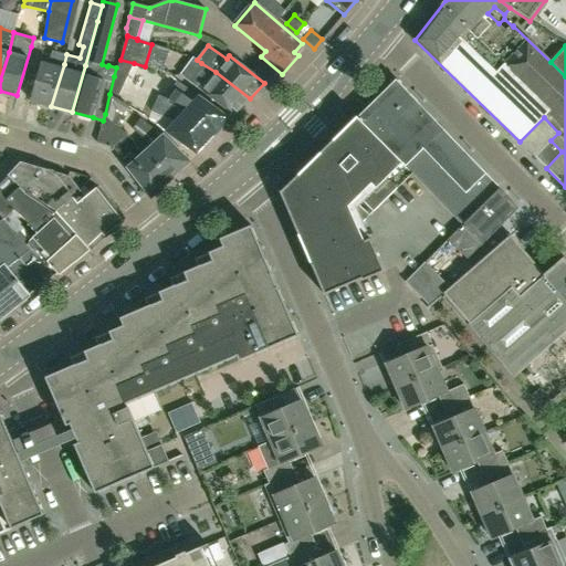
[(31,101),(51,106),(64,64),(66,54),(54,51),(50,64),(42,62),(31,101)]
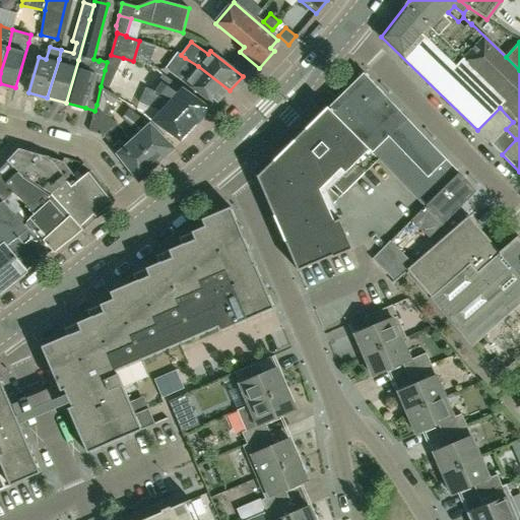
[(107,62),(105,70),(116,74),(123,58),(111,55),(111,56),(107,62)]
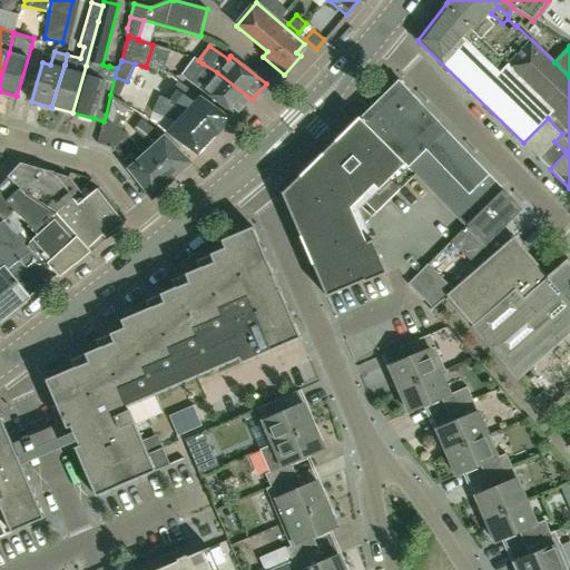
[(182,75),(203,90),(236,116),(252,99),(217,72),(203,64),(216,75),(210,80),(190,65),(182,75)]
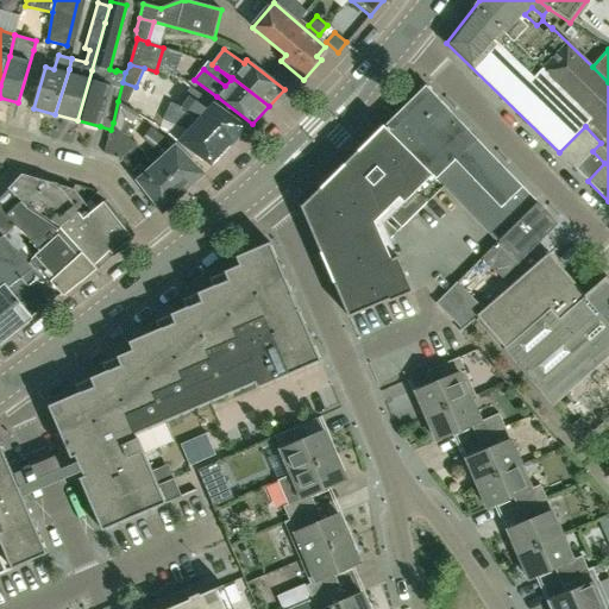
[(123,82),(118,101),(125,106),(136,87),(123,82)]
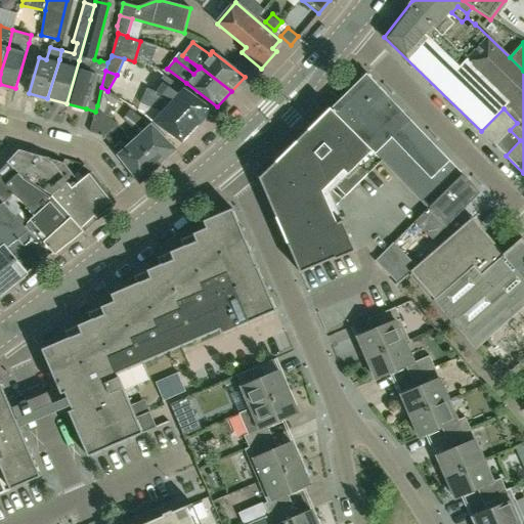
[(428,209),(431,207),(463,175),(366,75),(332,108),(406,186),(406,187),(428,209)]
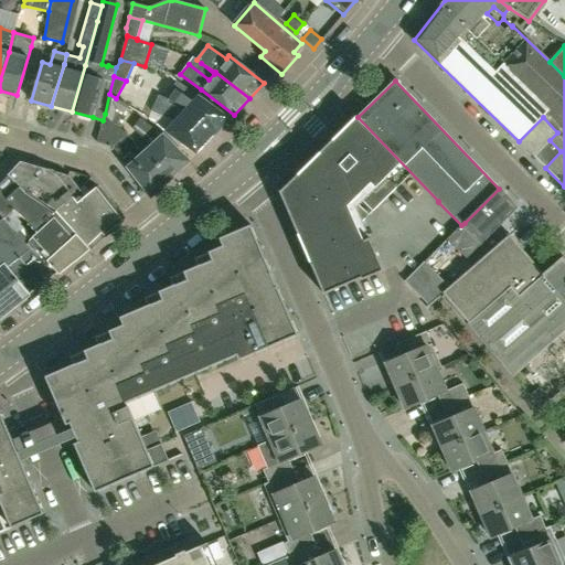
[(176,91),(169,99),(188,107),(214,127),(212,129),(217,134),(230,119),(178,83),(172,88),(176,91)]
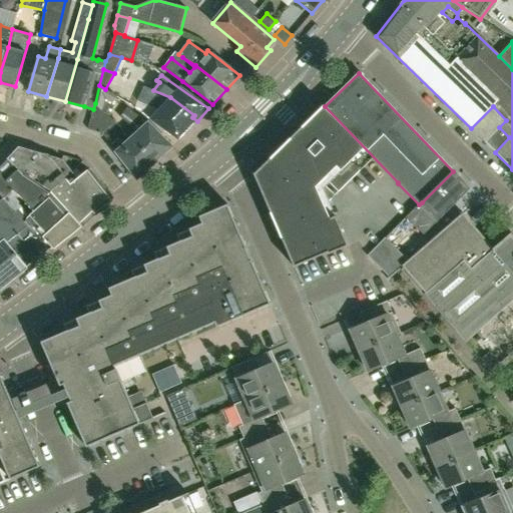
[(105,90),(105,89),(99,85),(95,103),(105,111),(117,96),(113,94),(105,90)]
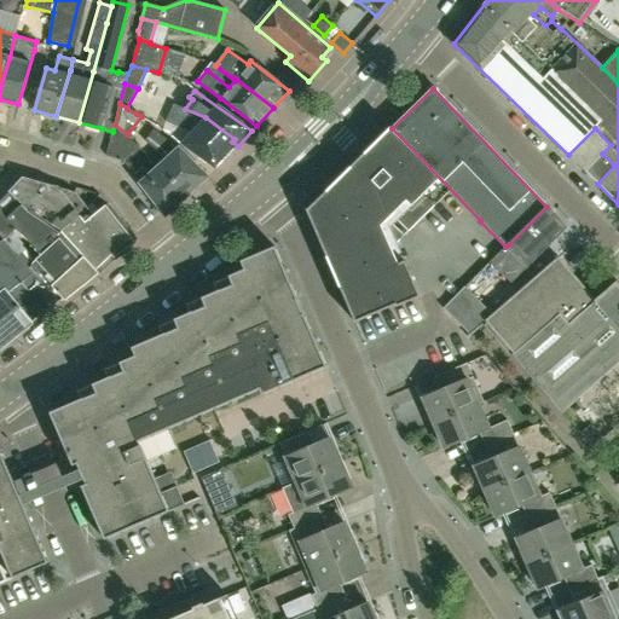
[(206,117),(185,109),(174,105),(167,122),(192,133),(181,145),(217,169),(238,146),(232,142),(235,139),(206,117)]
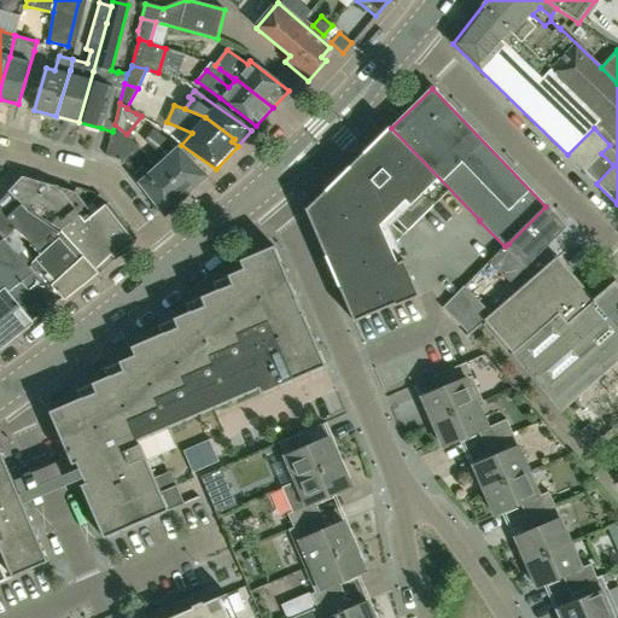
[(112,132),(109,145),(121,159),(124,161),(139,147),(126,135),(127,134),(115,124),(112,132)]
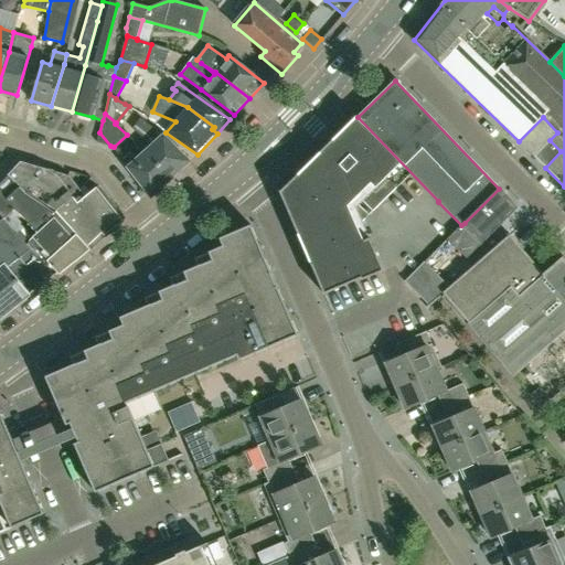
[(383,272),(370,238),(363,241),(358,227),(412,173),(356,117),(332,141),(332,140),(320,152),(297,176),(287,185),(290,189),(288,201),(284,202),(323,295),(361,279),(361,280),(383,272)]
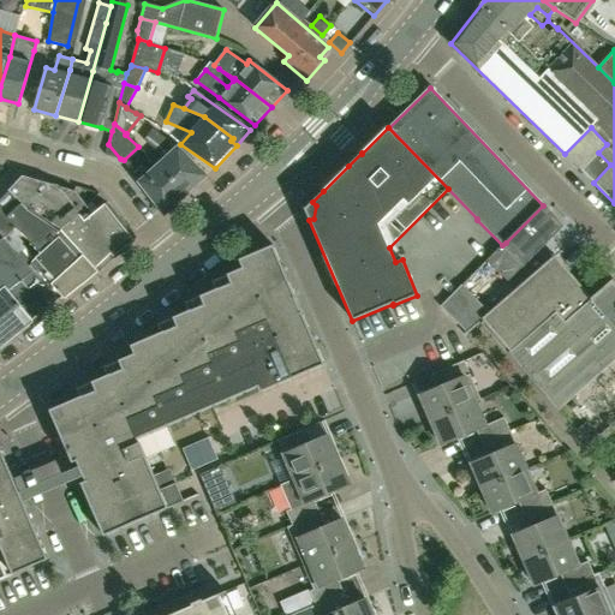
[(565,154),(593,183),(610,165),(598,153),(607,144),(591,127),(565,154)]
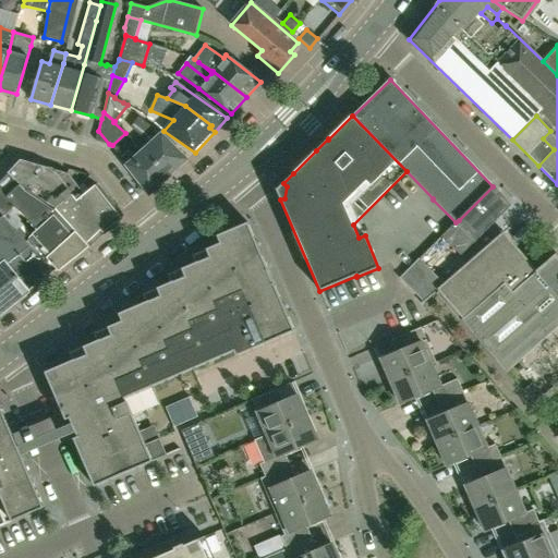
[(152,143),(144,149),(169,176),(187,159),(161,134),(160,134),(138,118),(130,126),(144,138),(147,138),(152,143)]
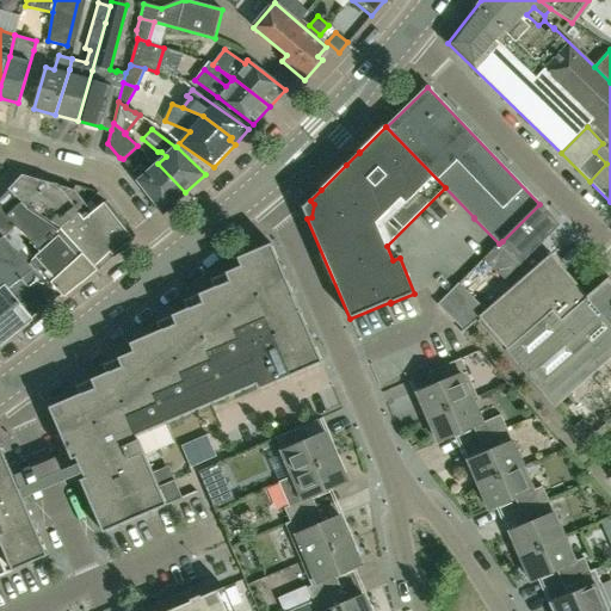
[(106,154),(119,158),(107,143),(105,154),(106,154)]
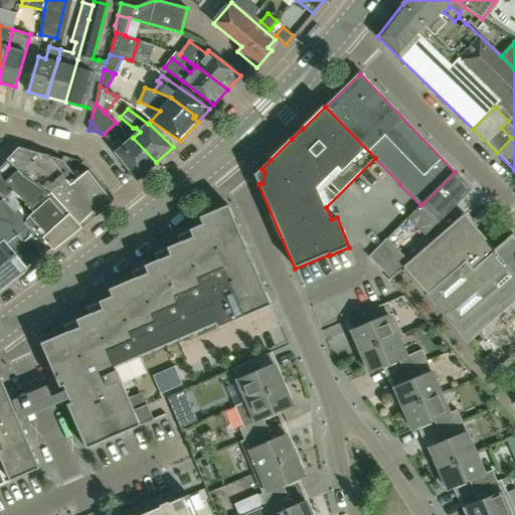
[(133,138),(125,145),(120,139),(112,146),(117,152),(138,178),(156,162),(133,138)]
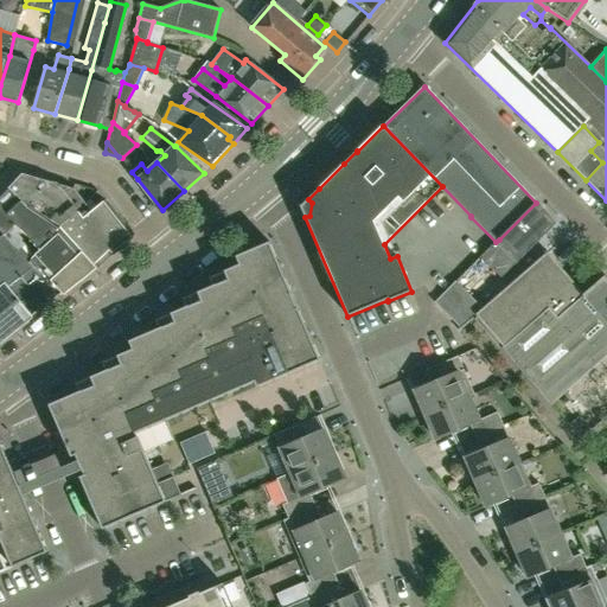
[(65,231),(96,266),(134,234),(100,190),(90,197),(98,206),(93,210),(75,189),(23,173),(23,174),(11,186),(30,208),(66,231),(65,231)]
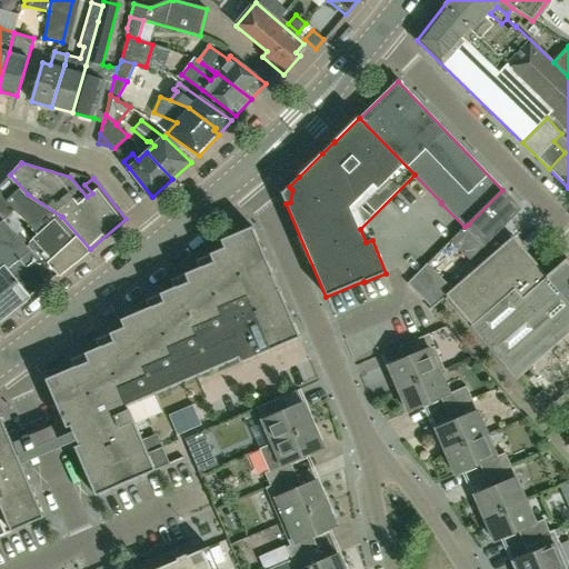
[(0,195),(16,210),(39,236),(31,241),(61,275),(91,250),(90,249),(61,217),(62,217),(28,195),(10,175),(0,185),(0,195)]
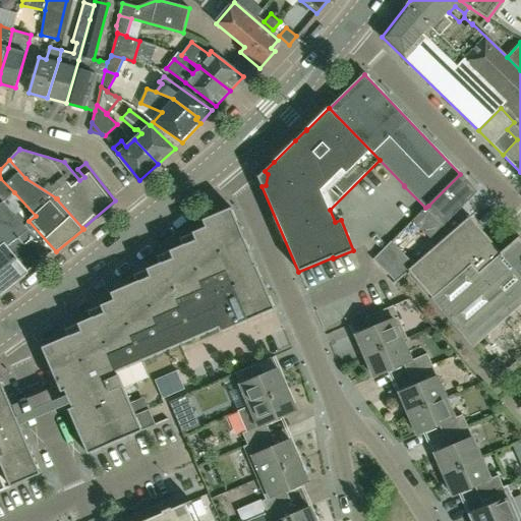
[(476,192),(460,174),(428,206),(446,222),(476,192)]
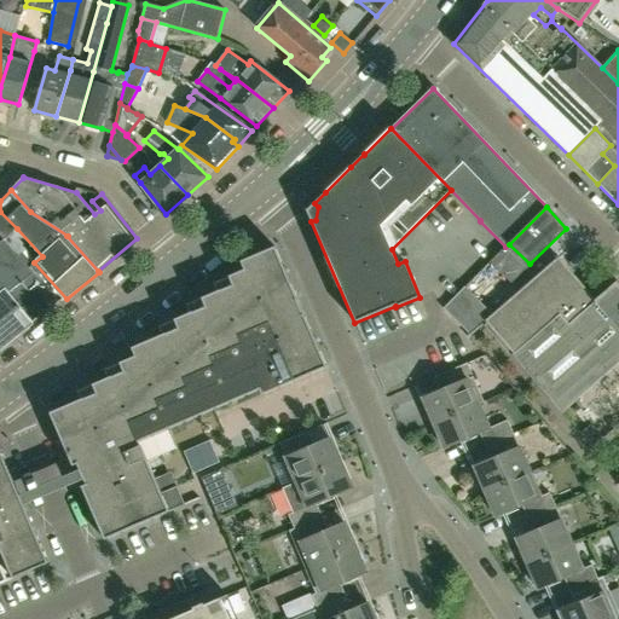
[(34,322),(34,320),(33,319),(61,300),(34,273),(1,242),(17,229),(0,212),(0,281),(10,291),(34,322)]
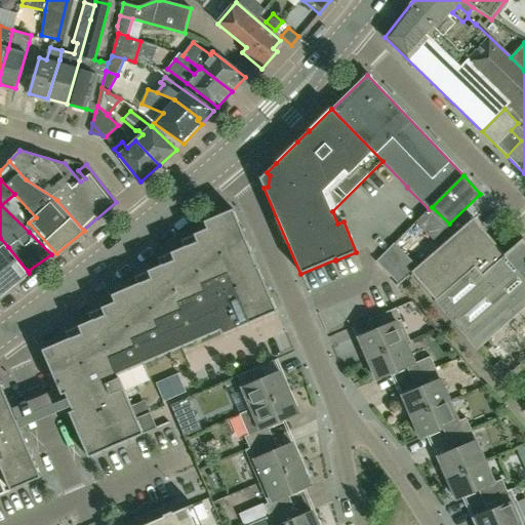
[(24,419),(17,422),(21,431),(28,428),(34,425),(54,416),(55,415),(65,412),(72,409),(73,411),(69,412),(88,458),(157,429),(150,412),(136,418),(131,405),(118,374),(219,330),(221,335),(277,312),(233,209),(204,221),(207,229),(180,240),(184,247),(158,258),(161,266),(134,277),(137,284),(111,295),(114,303),(88,314),(91,321),(65,332),(68,339),(42,351),(62,396),(66,394),(68,400),(61,403),(50,408),(31,416),(24,419)]
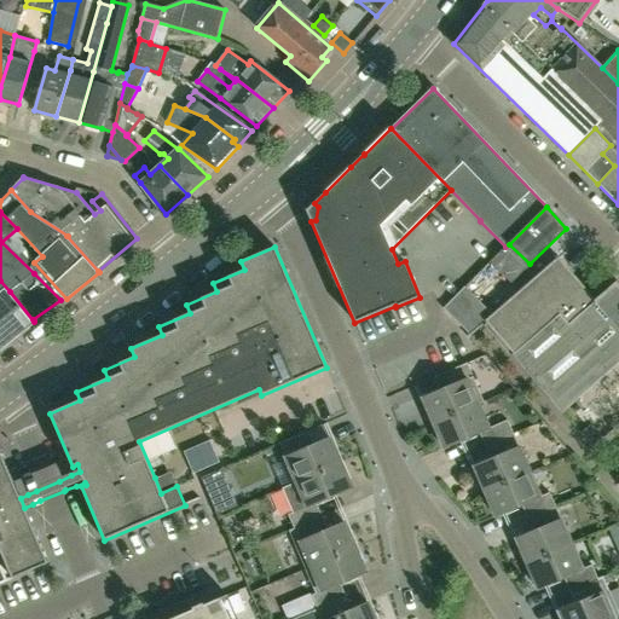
[(559,258),(492,314),(469,335),(467,336),(468,337),(486,322),(514,354),(513,354),(563,411),(618,363),(618,284),(617,282),(595,300),(559,258)]
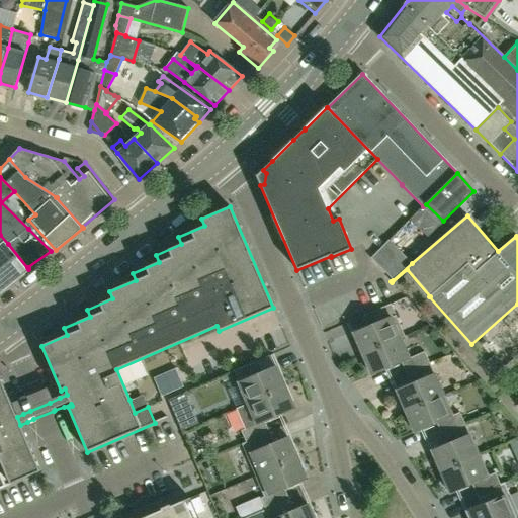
[(0,290),(28,269),(8,244),(0,235),(0,290)]
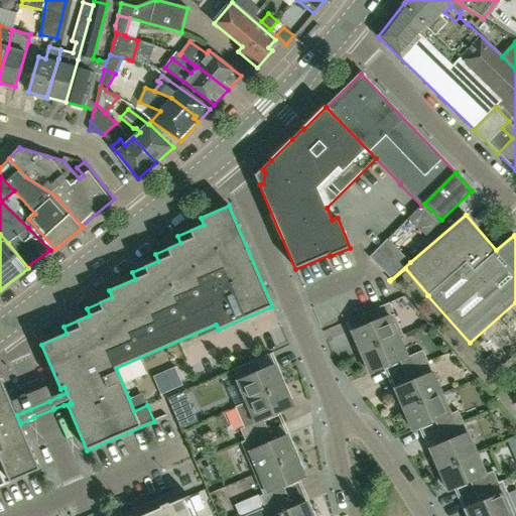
[(391,279),(410,262),(387,239),(369,257),(370,258),(391,279)]
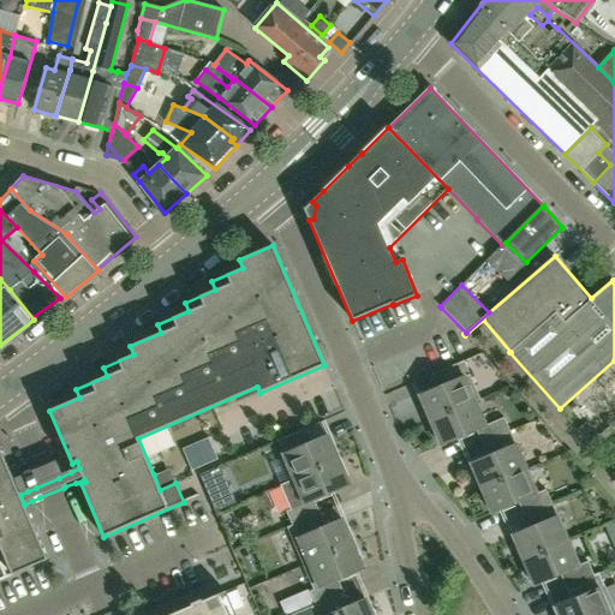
[(430,421),(481,399),(464,360),(430,375),(436,389),(421,396),(430,421)]
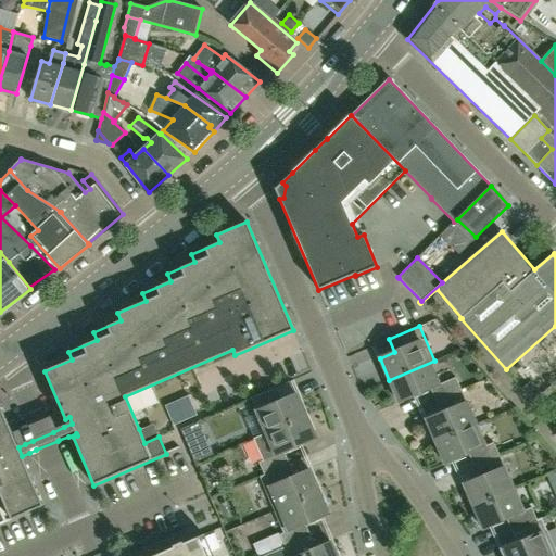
[(389,380),(399,403),(430,389),(436,401),(460,390),(455,378),(439,384),(430,364),(434,362),(434,361),(389,380)]
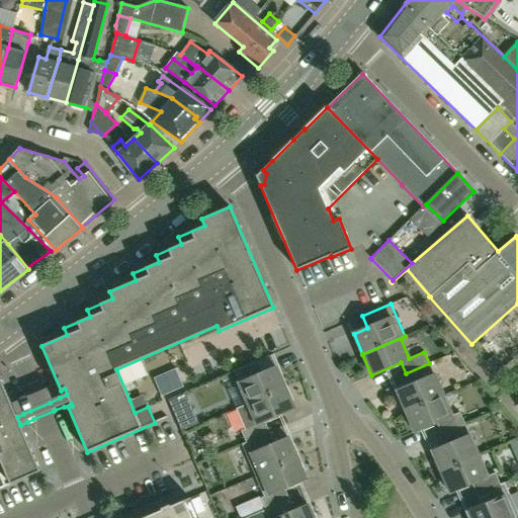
[(504,366),(495,356),(488,362),(497,372),(504,366)]
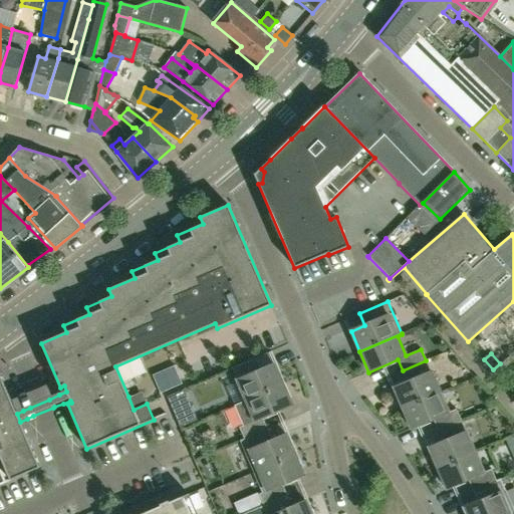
[(235,406),(246,401),(283,384),(274,364),(260,369),(256,358),(232,368),(238,381),(227,387),(235,406)]
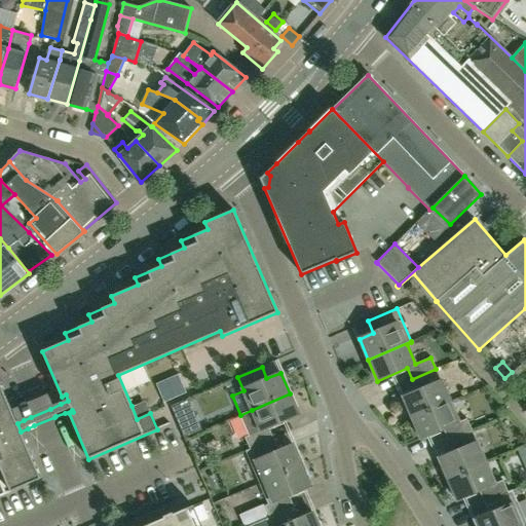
[(436,369),(412,379),(417,390),(403,397),(412,418),(450,402),(436,369)]
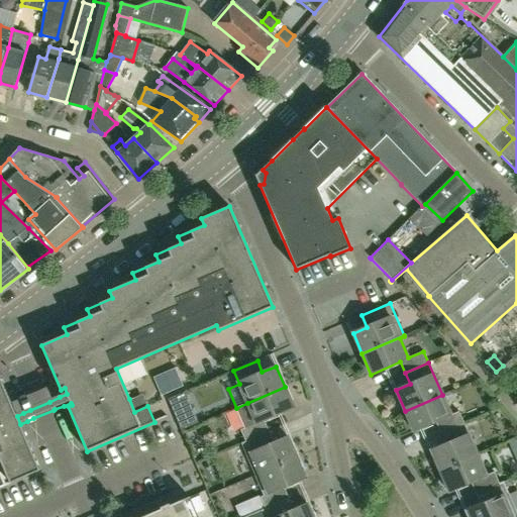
[(175,368),(152,378),(161,396),(165,394),(183,386),(178,373),(175,368)]
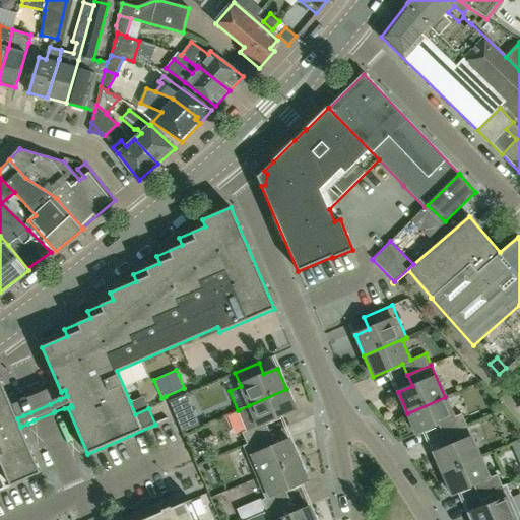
[(0,491),(41,473),(20,427),(17,418),(0,378),(0,491)]
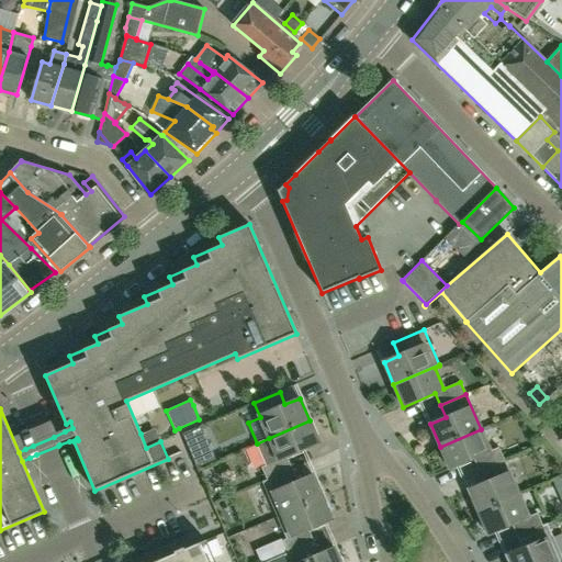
[(319,444),(310,420),(269,438),(257,444),(266,465),(261,468),(267,480),(262,482),(292,469),(287,457),(319,444)]
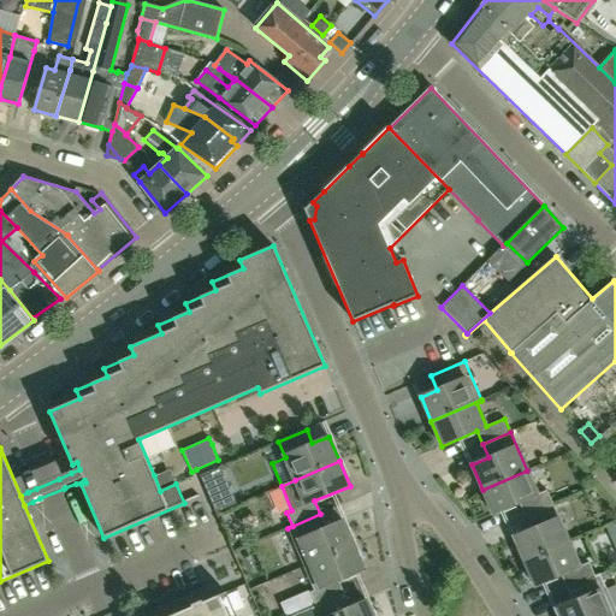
[(527,471),(483,490),(493,514),(519,503),(525,516),(552,504),(546,490),(538,495),(527,471)]
